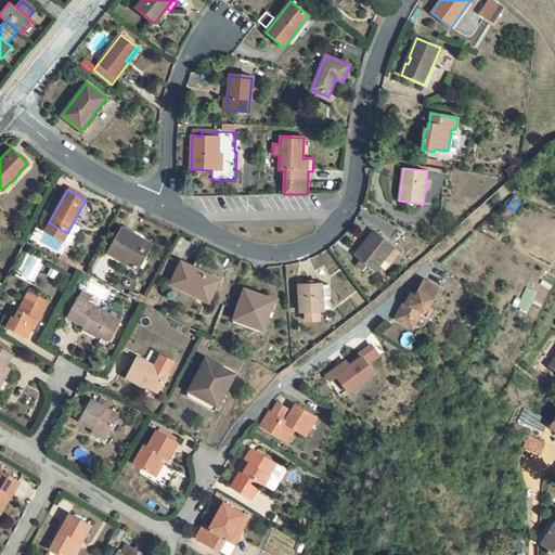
[(49,222),(44,231),(63,241),(67,233),(49,222)]
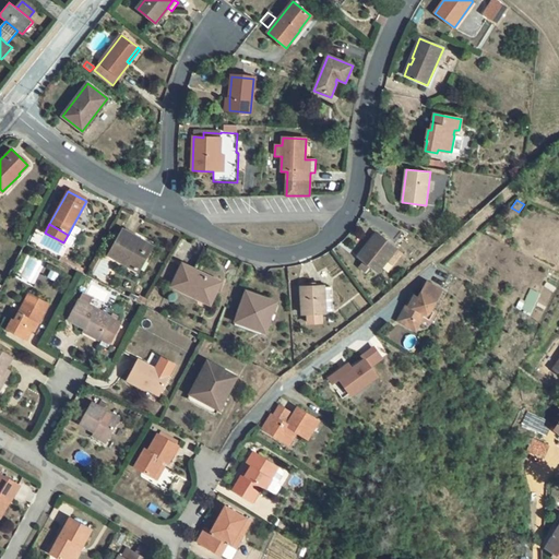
[(153,246),(123,229),(108,254),(119,260),(137,270),(145,253),(147,256),(153,246)]
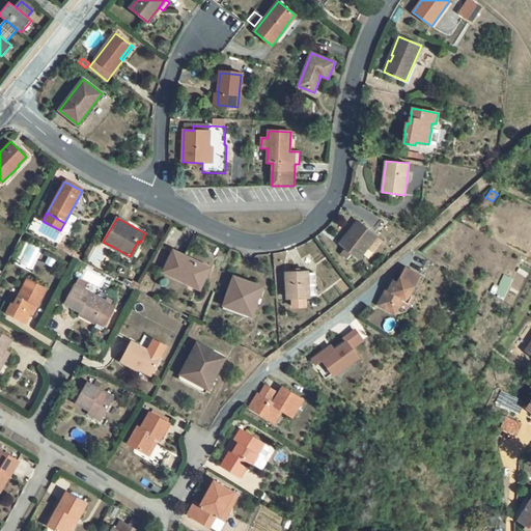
[(376,235),(358,221),(339,244),(359,258),(376,235)]
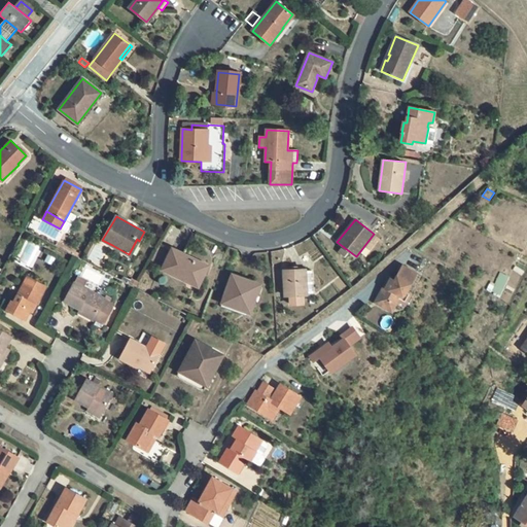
[(139,241),(137,239),(129,254),(112,245),(110,249),(131,260),(141,242),(139,241)]
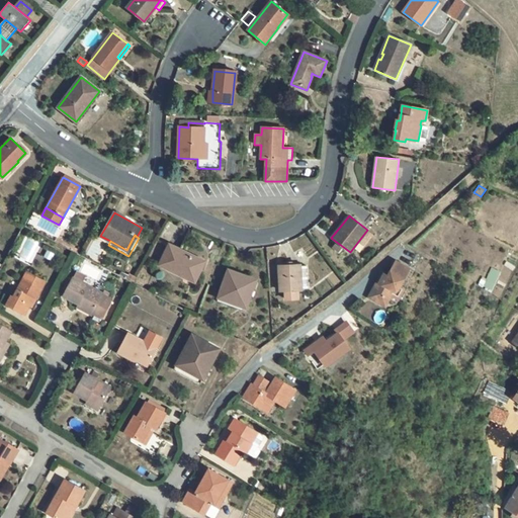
[(57,238),(55,242),(75,252),(77,249),(57,238)]
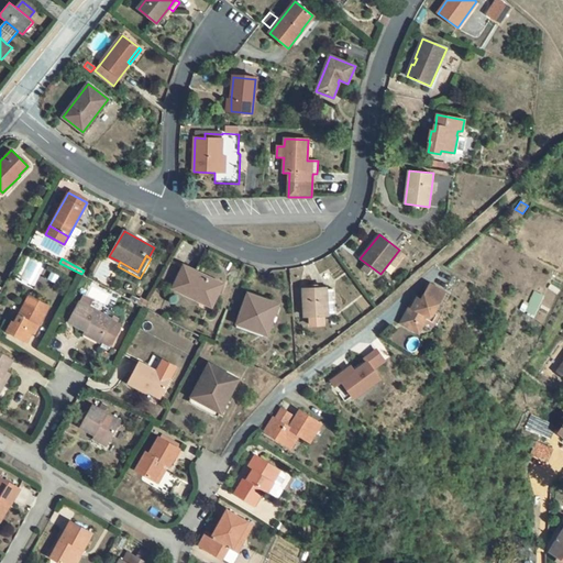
[(223,284),(184,265),(173,288),(212,306),(223,284)]
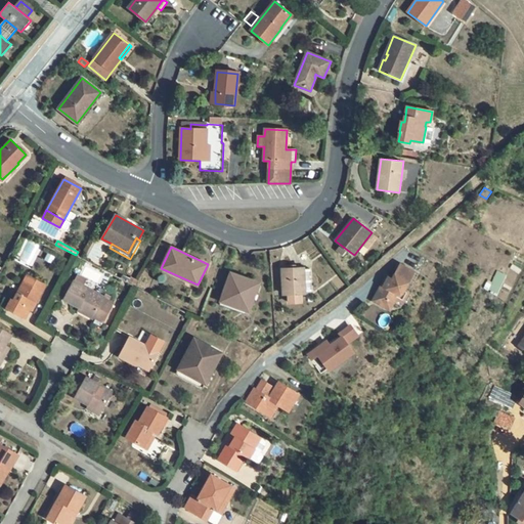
[(48,253),(44,260),(51,263),(54,257),(48,253)]
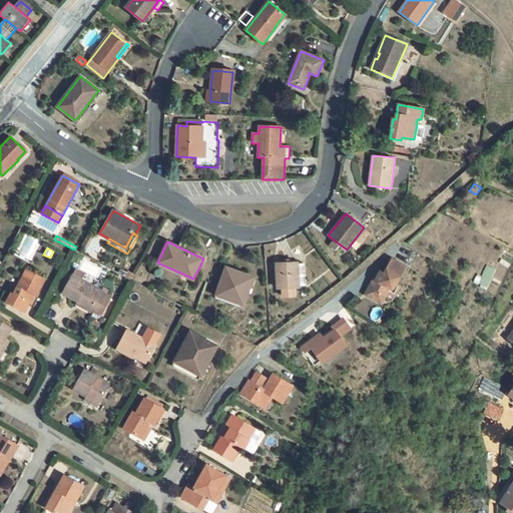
[(406,267),(392,259),(384,274),(381,271),(376,280),(374,279),(365,295),(376,301),(380,295),(385,298),(387,294),(390,288),(395,287),(396,285),(406,267)]
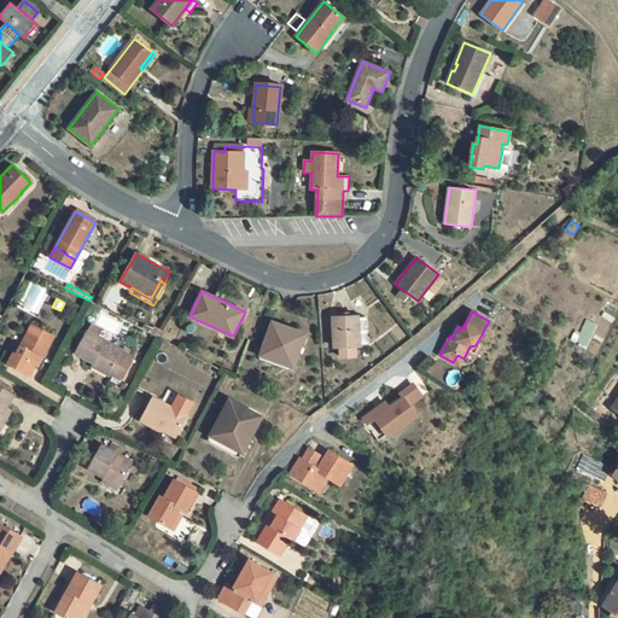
[(359,316),(332,318),(334,347),(340,347),(340,355),(354,355),(354,345),(360,345),(360,344),(367,344),(365,318),(359,318),(359,316)]
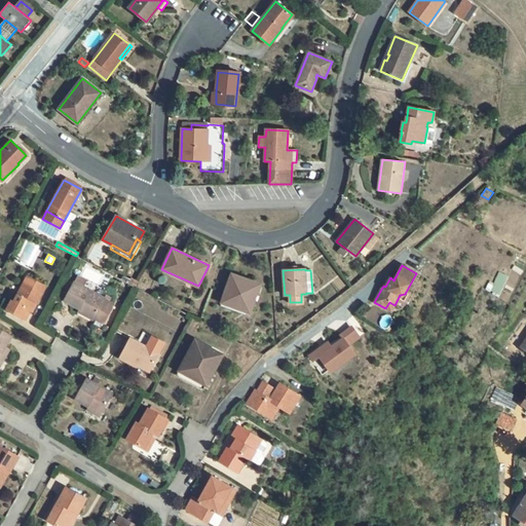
[(260,284),(231,273),(221,302),(250,312),(260,284)]
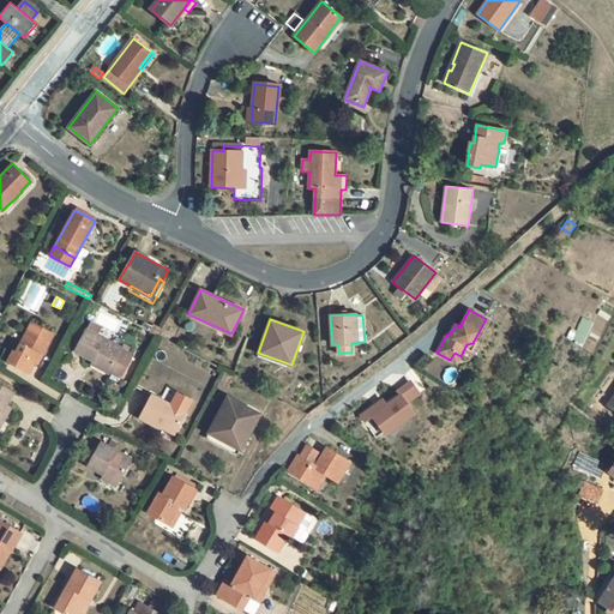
[(54,333),(32,321),(16,351),(13,350),(7,361),(29,373),(35,362),(37,363),(54,333)]
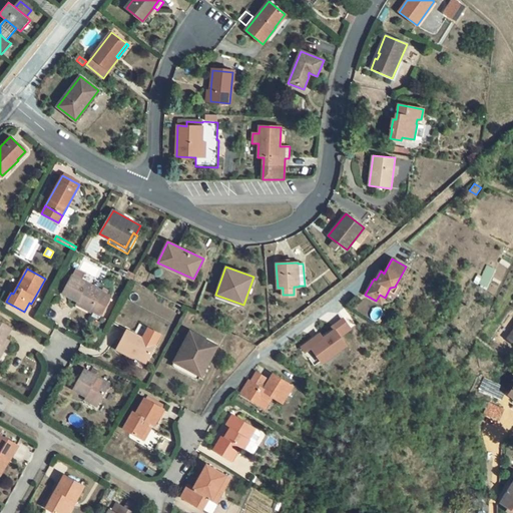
[(72,276),(71,275),(62,293),(78,302),(93,310),(102,314),(110,299),(101,295),(102,292),(103,292),(81,280),(84,274),(75,269),(72,276)]
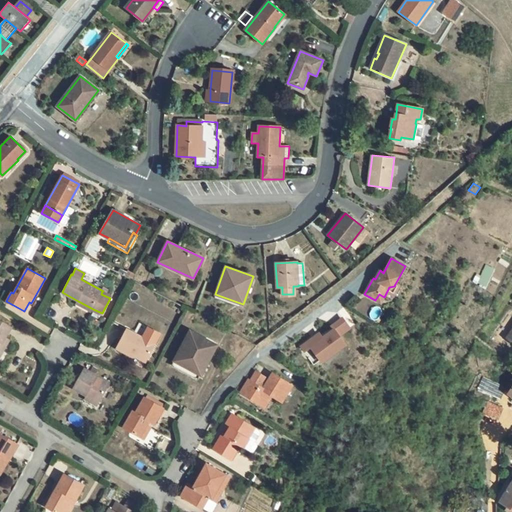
[(485,274),(480,284),(486,286),(491,277),(485,274)]
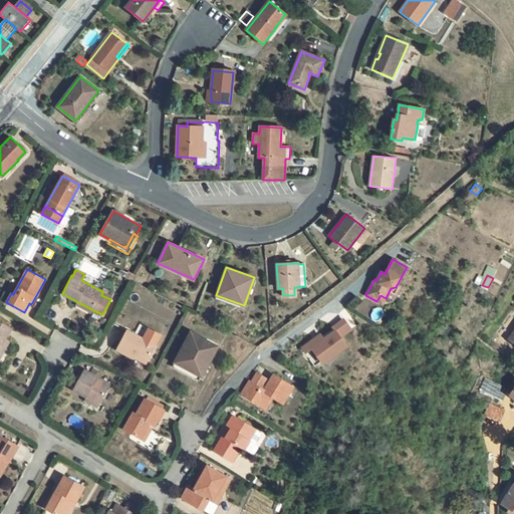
[(319,280),(314,284),(321,294),(327,290),(319,280)]
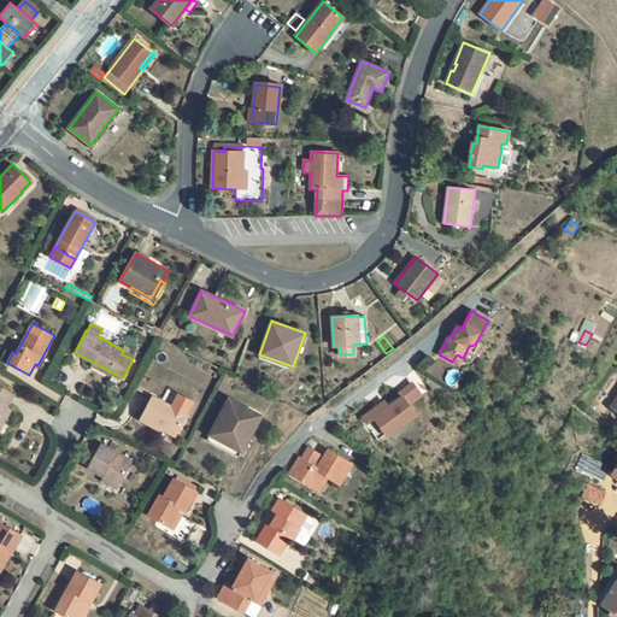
[(481,345),(476,342),(475,345),(469,346),(465,353),(474,358),(481,345)]
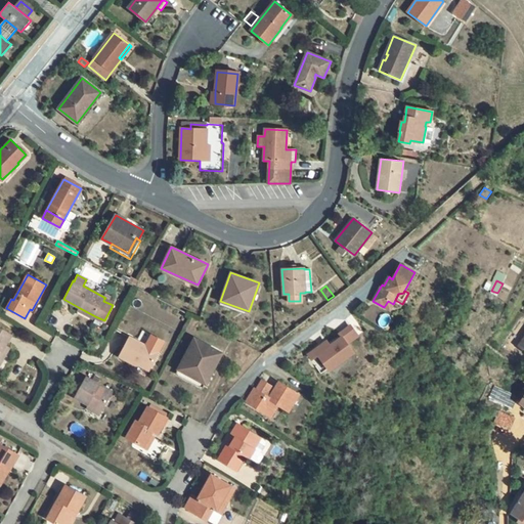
[(388,301),(384,307),(390,310),(393,304),(388,301)]
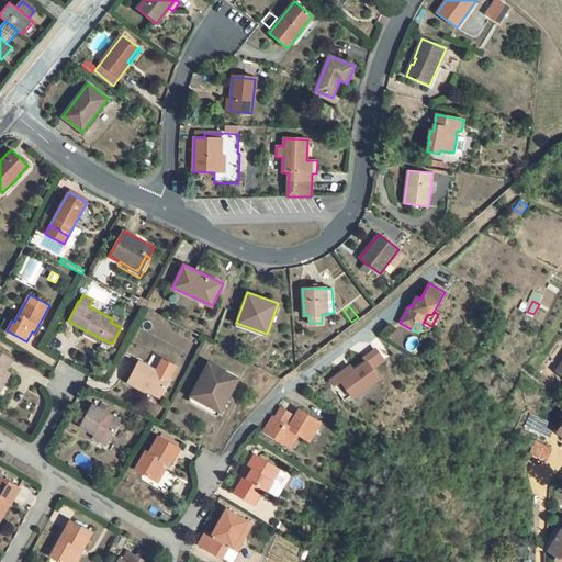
[(102,339),(86,330),(85,334),(101,341),(102,339)]
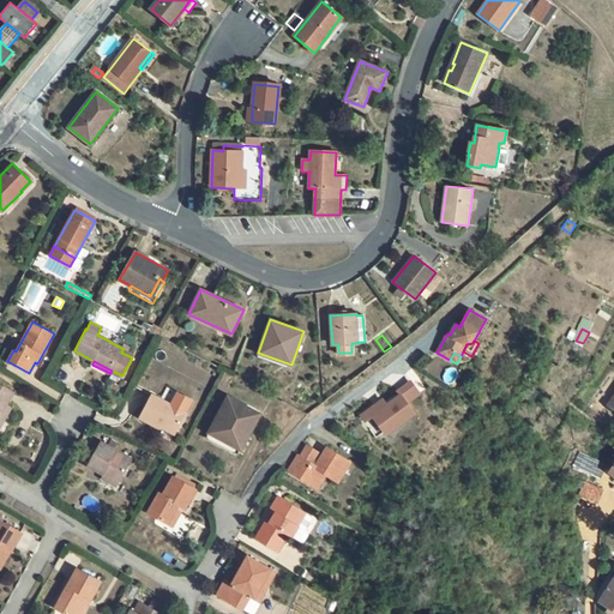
[(384,434),(416,413),(409,401),(420,392),(411,380),(384,399),(381,397),(357,413),(362,421),(372,415),(384,434)]
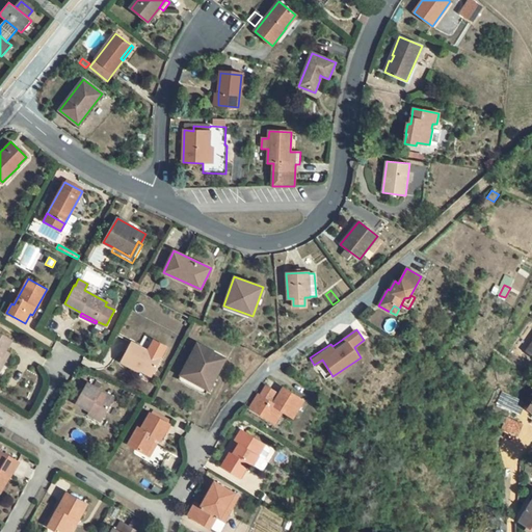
[(12,340),(0,331),(0,369),(5,361),(1,358),(5,350),(12,340)]
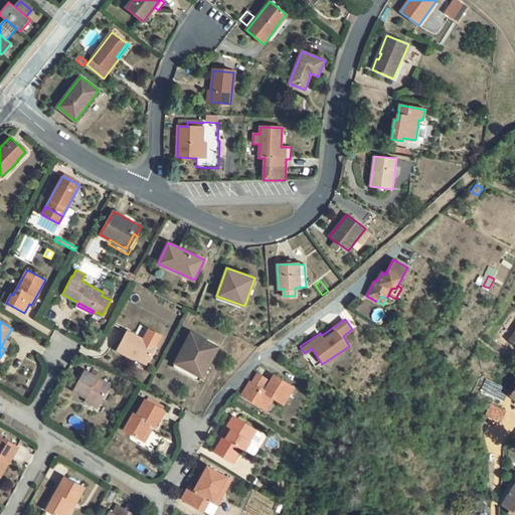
[(156,346),(127,331),(117,350),(134,359),(135,356),(147,362),(156,346)]
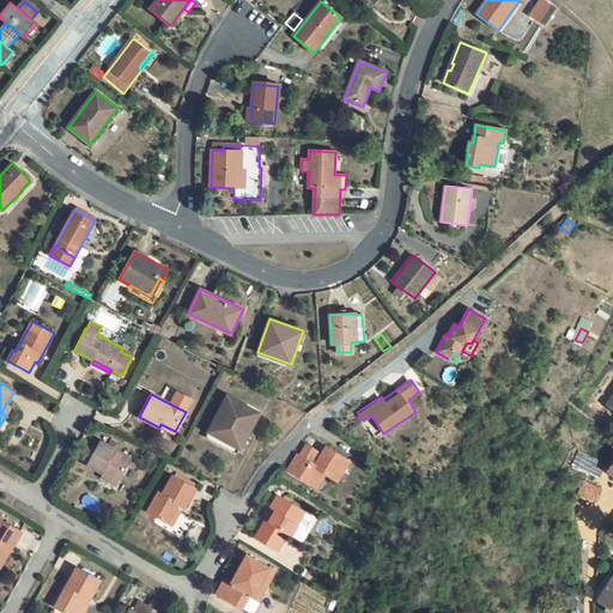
[(228,396),(210,431),(241,448),(259,413),(228,396)]
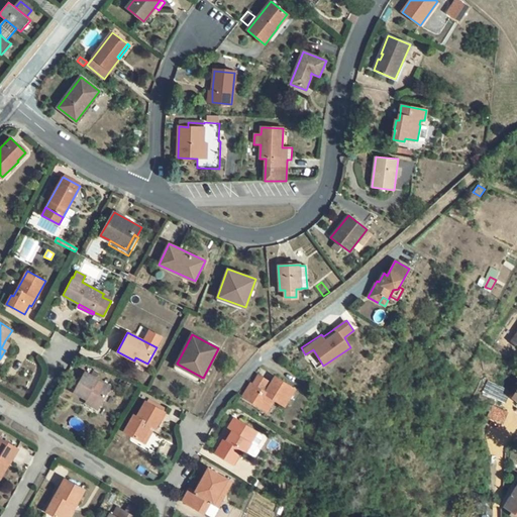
[(10,342),(5,340),(1,348),(5,350),(10,342)]
